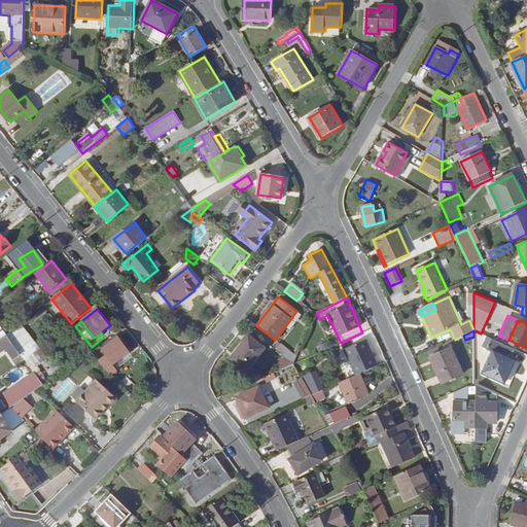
[(7,335),(0,340),(0,353),(7,348),(14,359),(21,354),(7,335)]
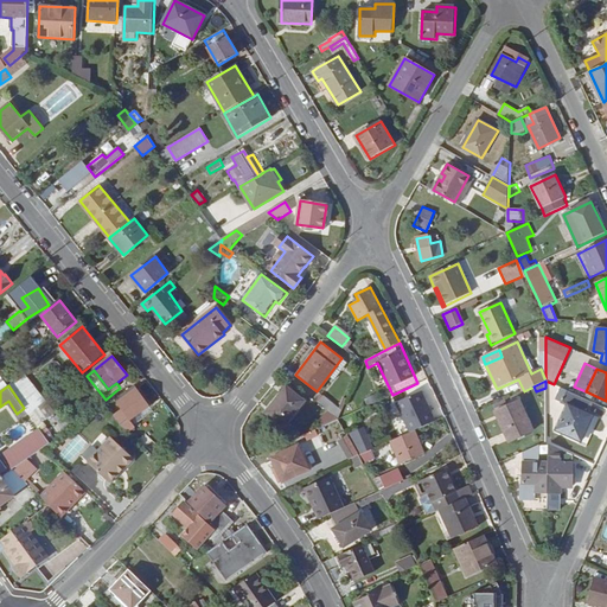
[(287,387),(266,413),(283,427),(305,401),(287,387)]
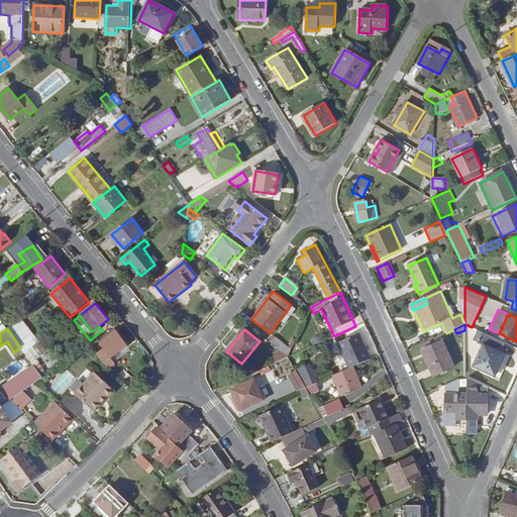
[(485,345),(476,367),(495,376),(505,353),(500,352),(504,342),(479,330),(474,341),(485,345)]
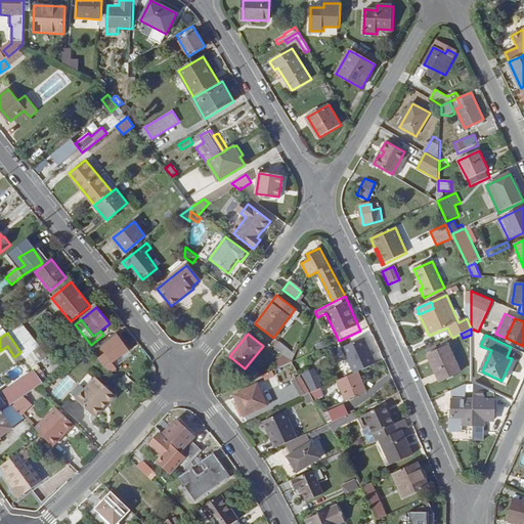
[(119,336),(102,348),(106,353),(100,357),(96,352),(92,355),(111,373),(117,368),(116,366),(113,362),(129,351),(119,336)]
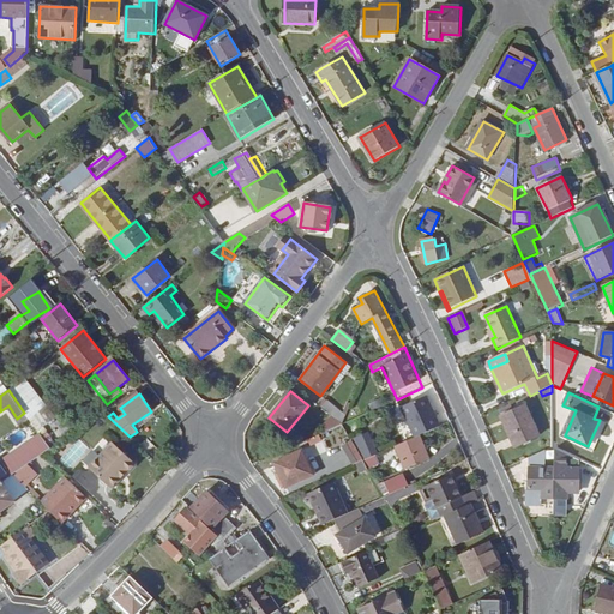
[(401,407),(415,438),(420,435),(440,426),(427,396),(401,407)]
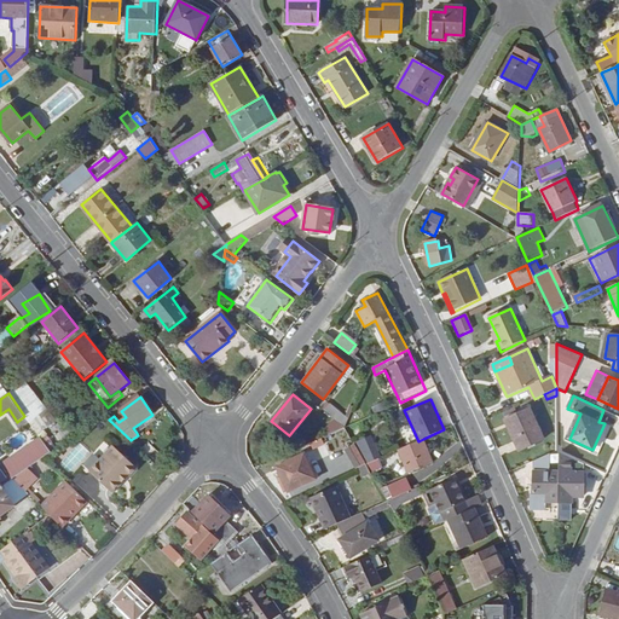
[(531,409),(505,420),(520,450),(544,439),(531,409)]
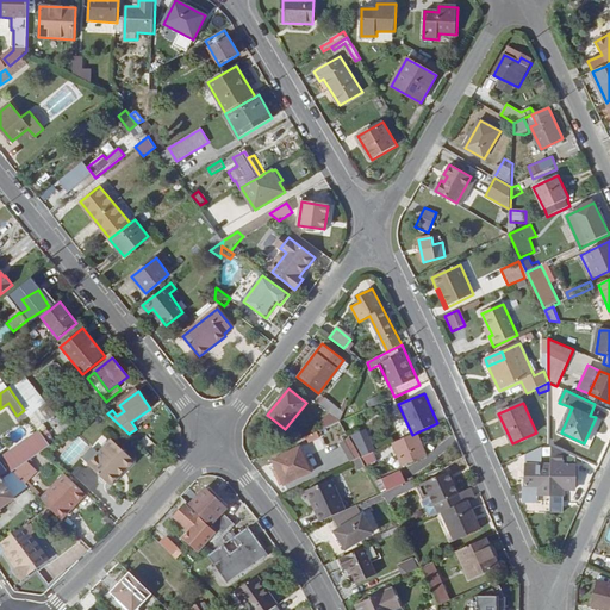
[(340,421),(342,414),(332,406),(328,411),(340,421)]
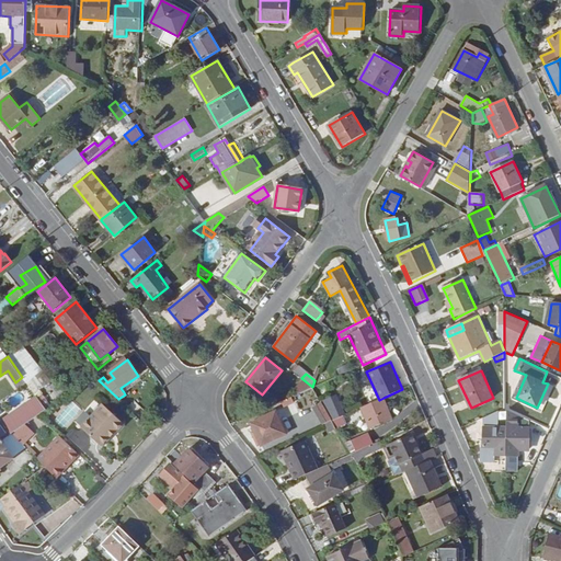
[(138,376),(121,388),(124,392),(141,380),(138,376)]
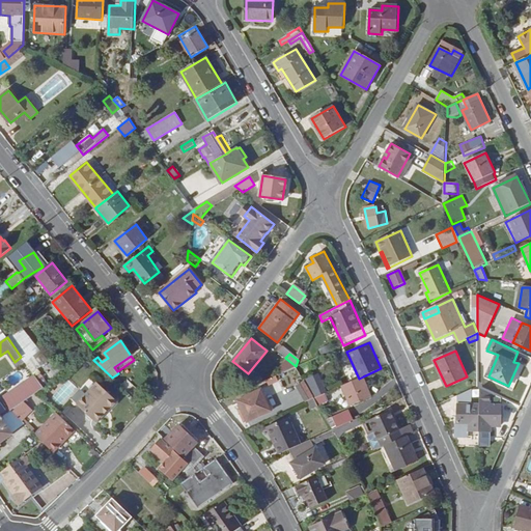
[(301,371),(308,388),(314,398),(324,393),(327,392),(314,365),(301,371)]
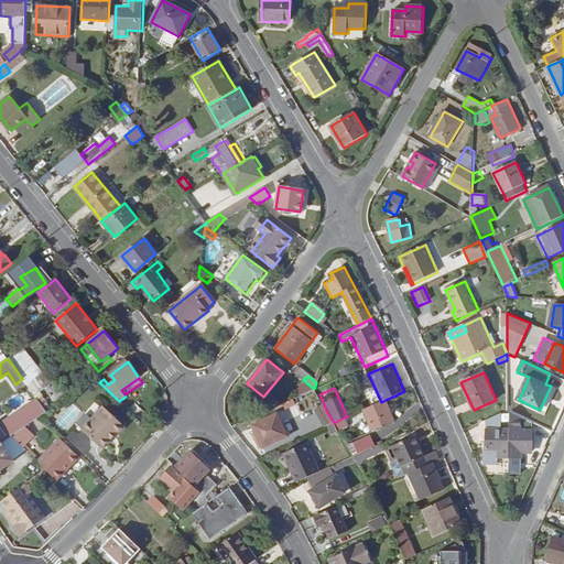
[(43,396),(38,399),(47,412),(57,403),(54,400),(50,404),(43,396)]
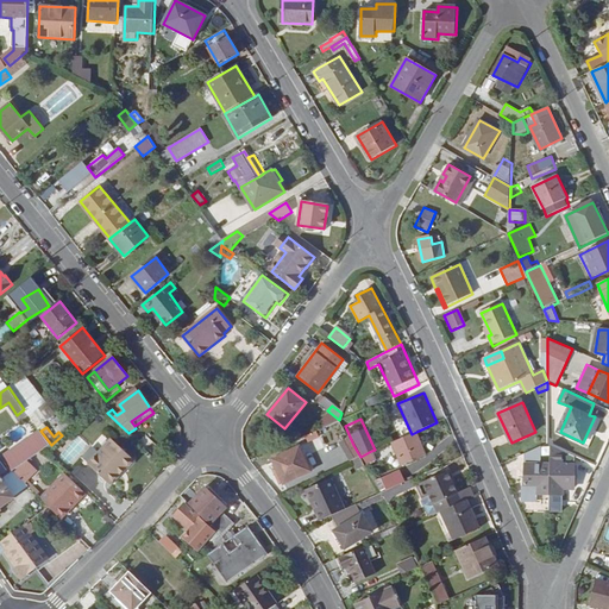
[(26,462),(51,445),(41,431),(39,431),(0,457),(0,479),(1,479),(13,470),(26,462)]
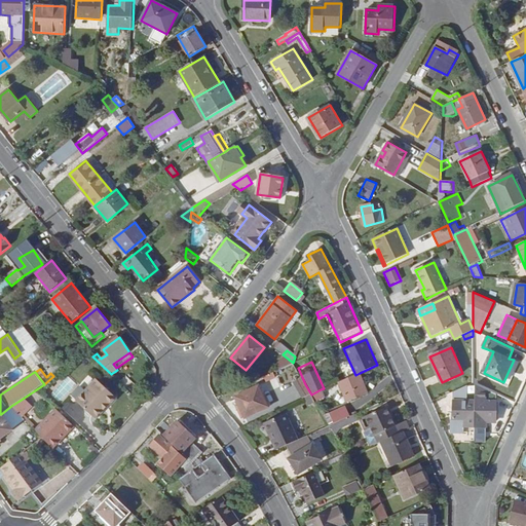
[(272,379),(269,373),(259,378),(261,383),(272,379)]
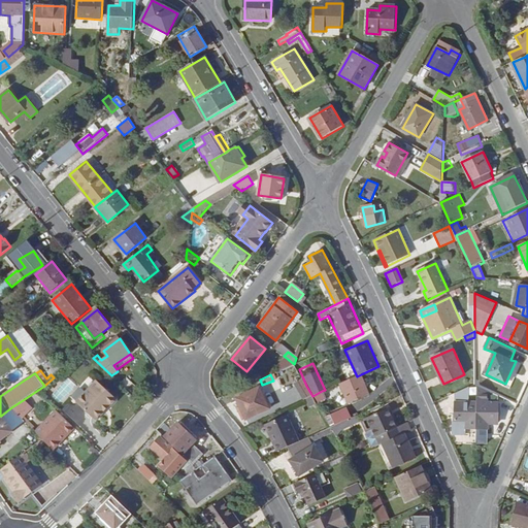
[(361,374),(357,376),(340,384),(349,403),(369,394),(361,374)]
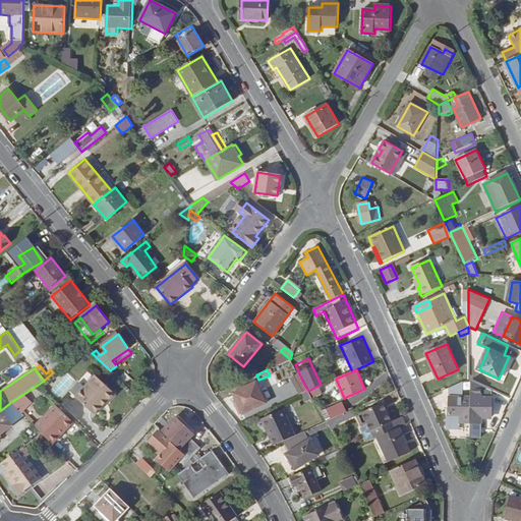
[(96,374),(85,387),(89,387),(98,377),(96,374)]
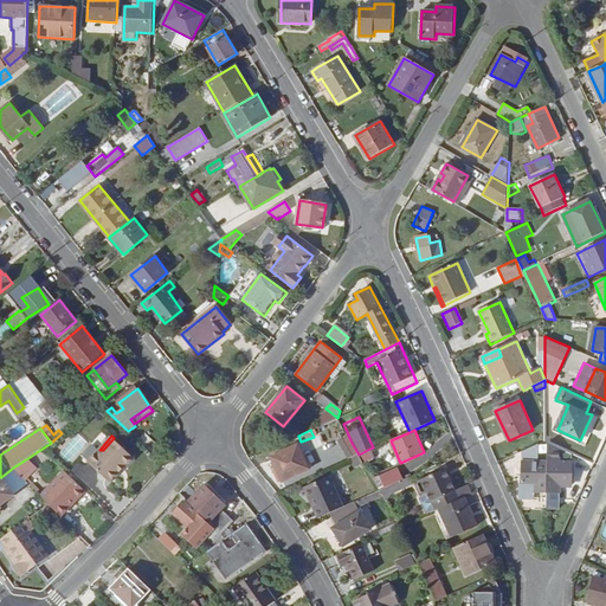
[(359,455),(352,443),(347,436),(339,440),(349,459),(359,455)]
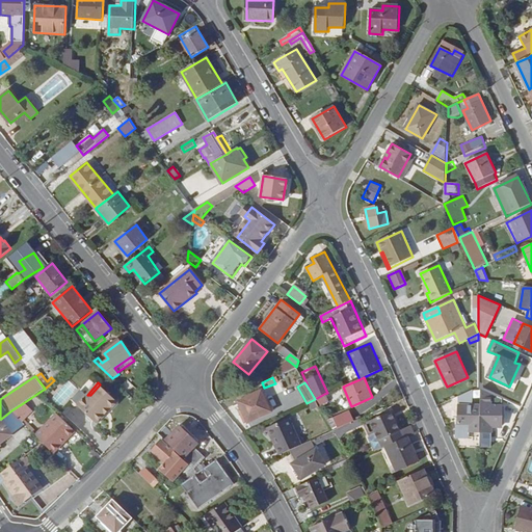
[(118,401),(100,384),(90,395),(87,395),(77,405),(97,423),(105,414),(104,413),(108,407),(111,409),(118,401)]
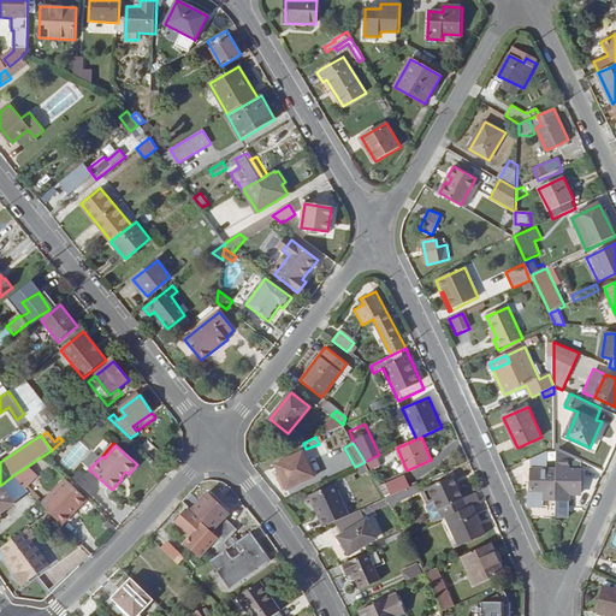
[(556,499),(557,450),(554,449),(532,458),(532,495),(528,495),(529,509),(543,509),(543,499),(556,499)]
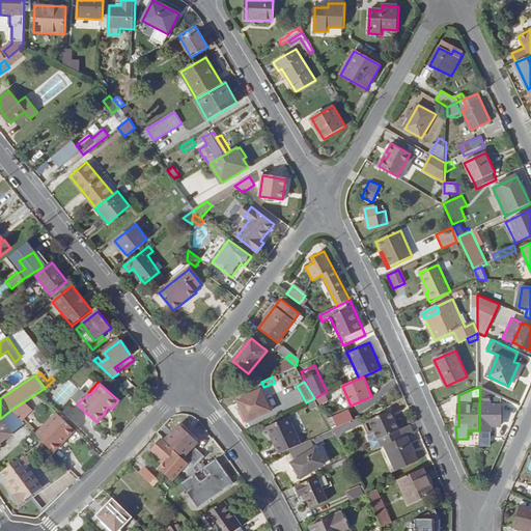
[(493,426),(501,426),(502,398),(480,388),(479,430),(493,430),(493,426)]
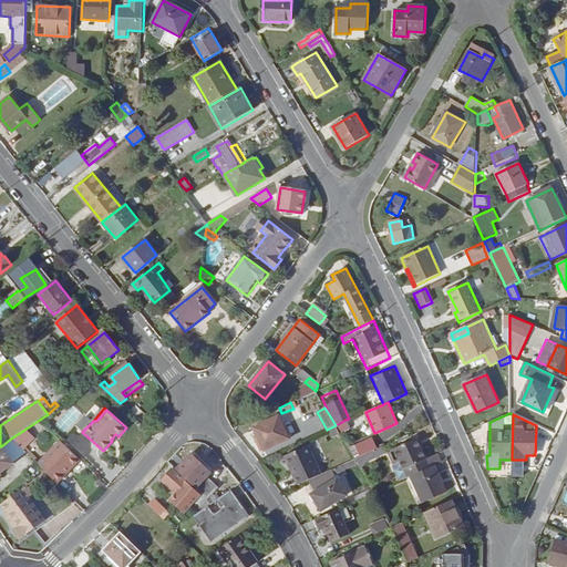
[(264,450),(265,451),(290,439),(279,416),(254,428),(258,435),(255,436),(261,450),(264,450)]
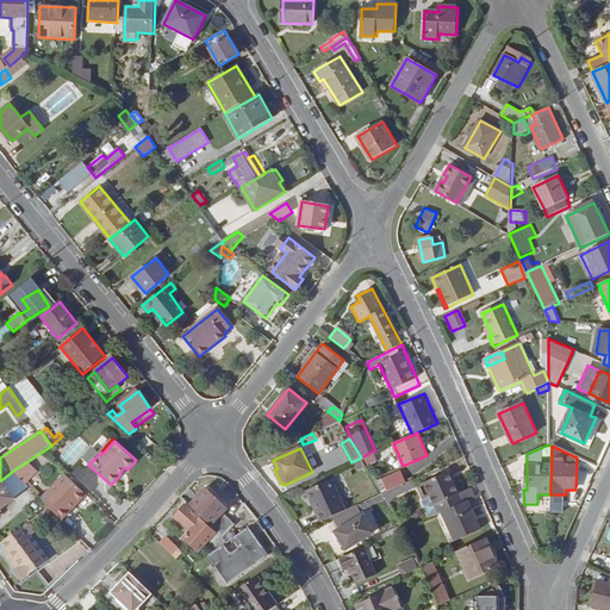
[(372,452),(361,458),(366,466),(377,462),(372,452)]
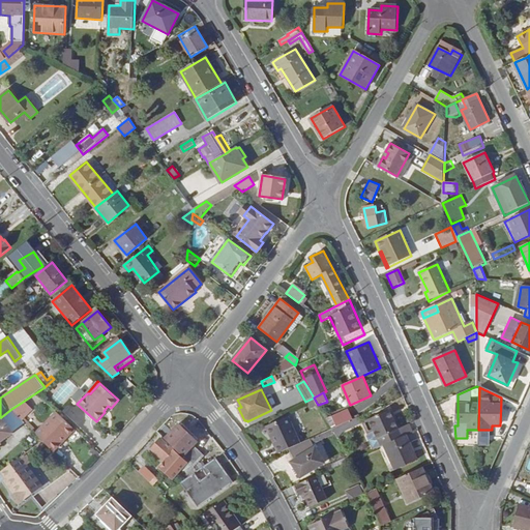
[(23,402),(11,409),(22,419),(31,410),(23,402)]
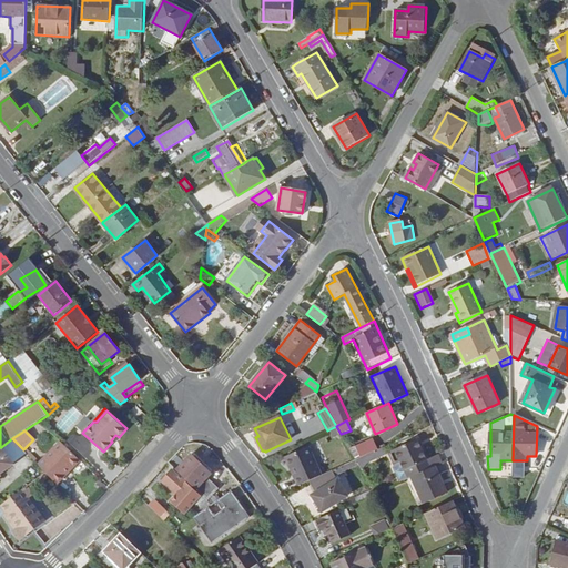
[(103,452),(104,453),(119,437),(115,435),(111,440),(112,442),(103,452)]
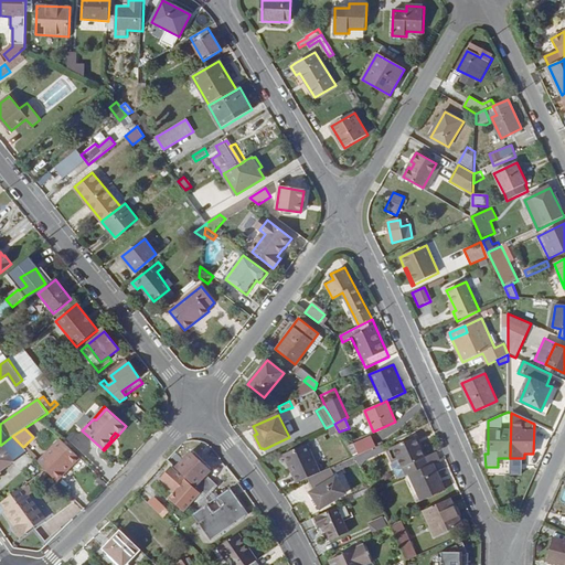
[(23,447),(12,436),(1,445),(11,458),(23,447)]
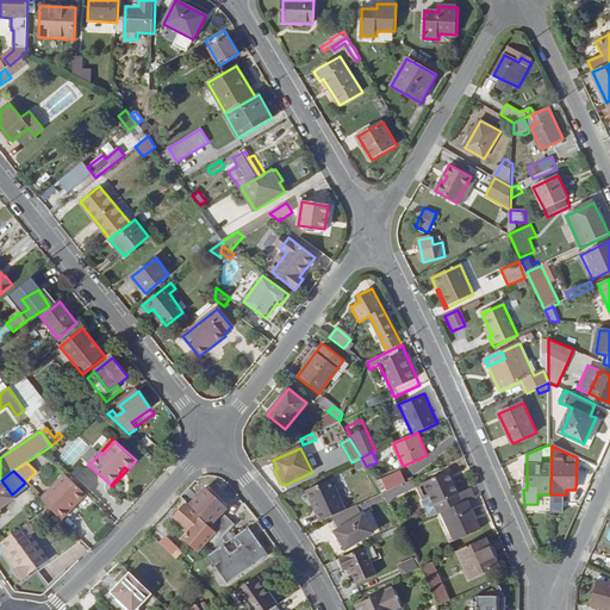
[(385,479),(390,490),(402,485),(408,481),(403,471),(385,479)]
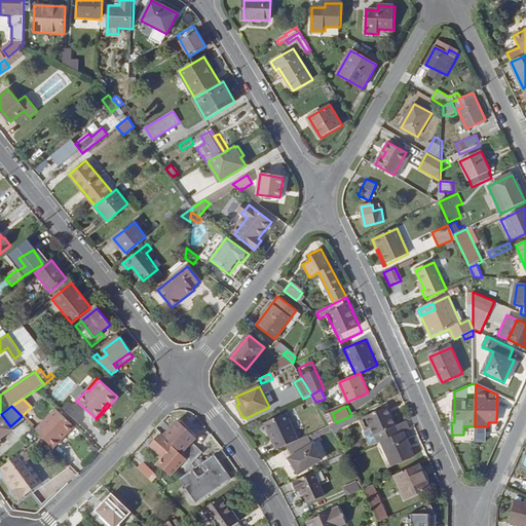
[(381,442),(401,433),(398,425),(395,426),(385,406),(360,418),(365,430),(372,427),(379,443),(381,442)]
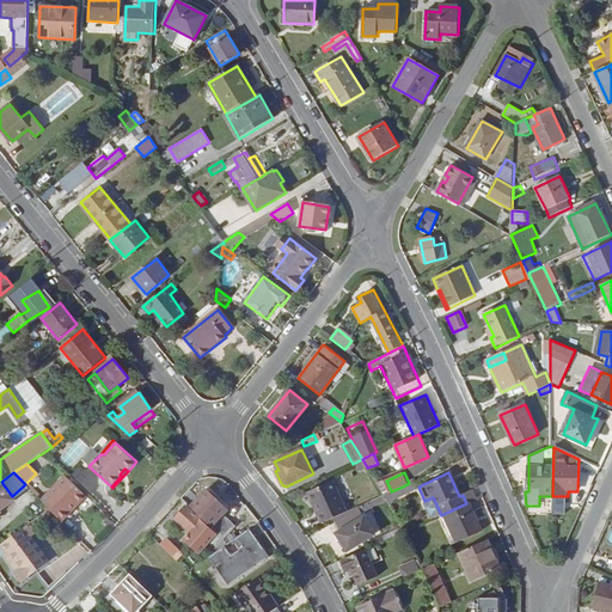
[(62,521),(86,495),(80,490),(66,476),(47,495),(37,485),(31,490),(50,509),(62,521)]
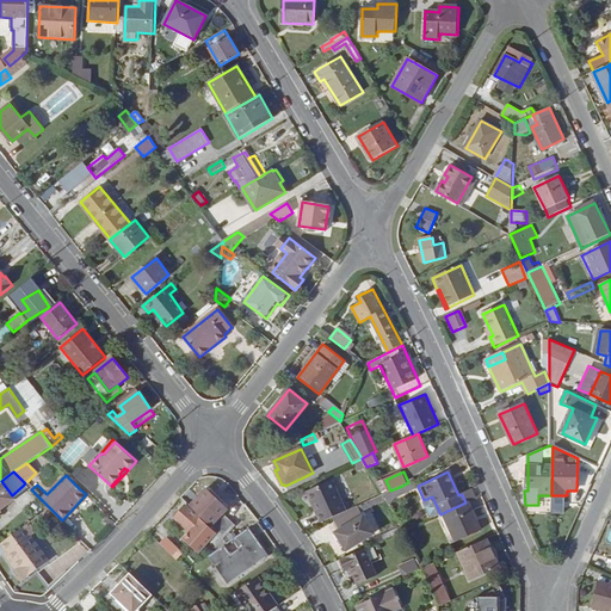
[(333,517),(346,511),(332,480),(307,492),(321,523),(333,517)]
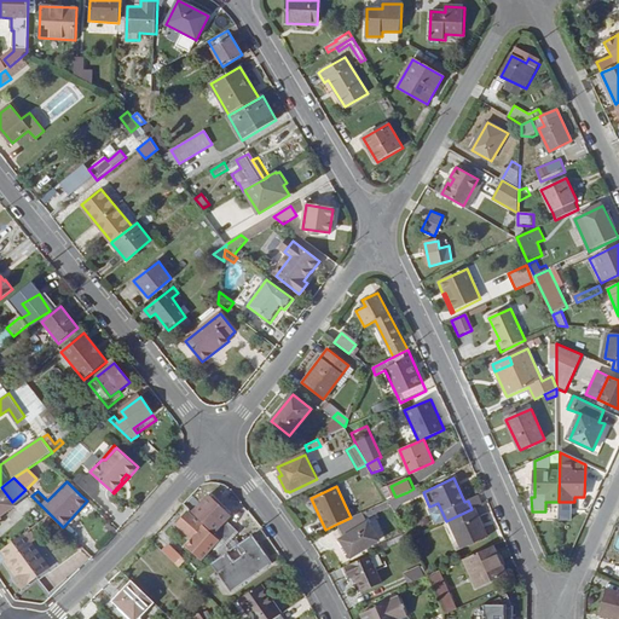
[(12,502),(1,487),(0,487),(0,516),(15,505),(12,502)]
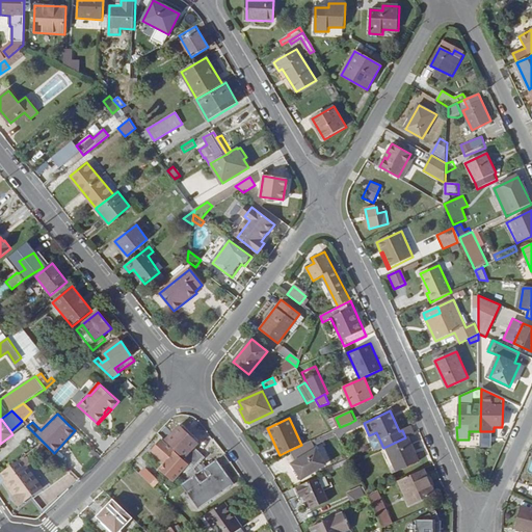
[(351,426),(344,432),(361,424),(358,419),(355,420),(350,423),(351,426)]
